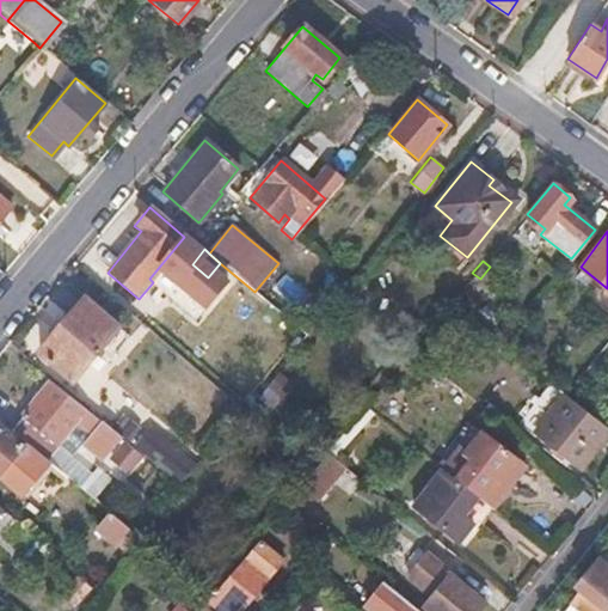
[(128,337),(81,299),(36,353),(72,384),(98,353),(109,361),(128,337)]
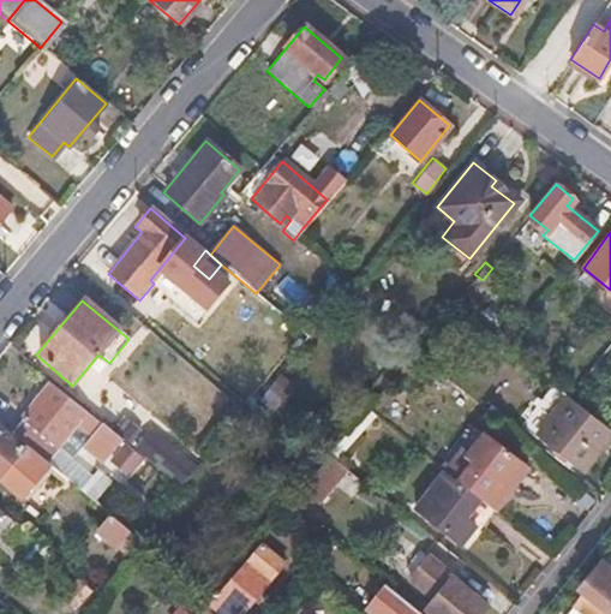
[(419,361),(409,353),(399,365),(408,373),(419,361)]
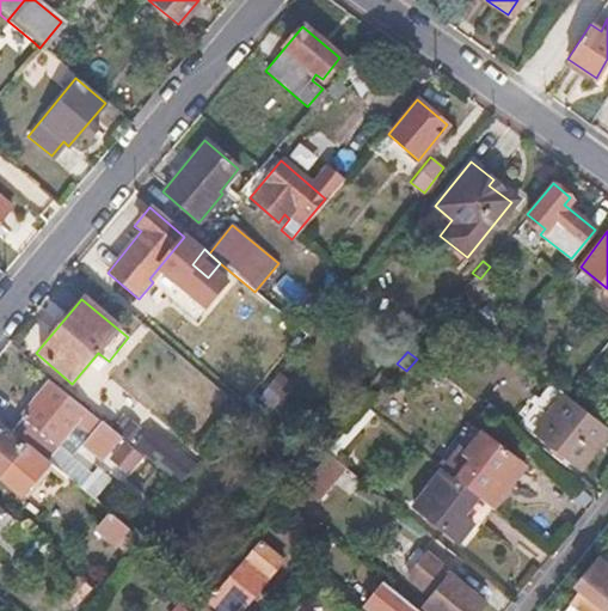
[(102,431),(31,372),(0,409),(0,425),(28,448),(56,413),(72,425),(62,437),(83,453),(102,431)]
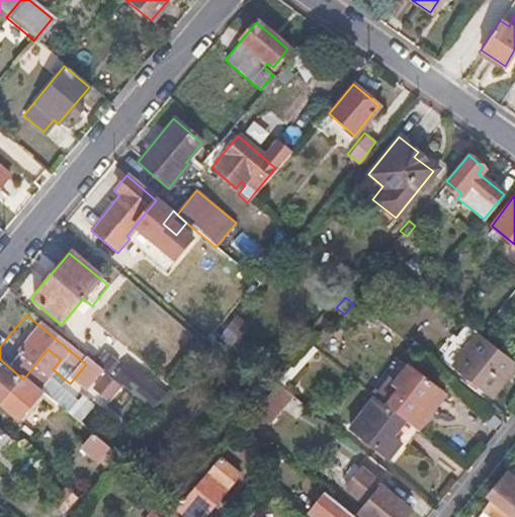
[(514,364),(514,361),(479,332),(452,365),(492,395),(514,364)]
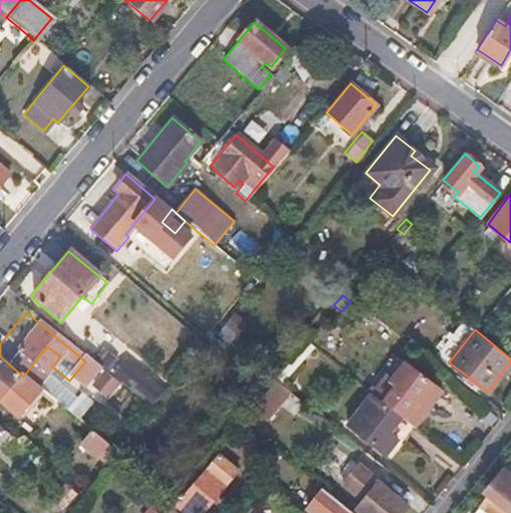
[(312,358),(298,347),(275,375),(285,385),(288,388),(312,358)]
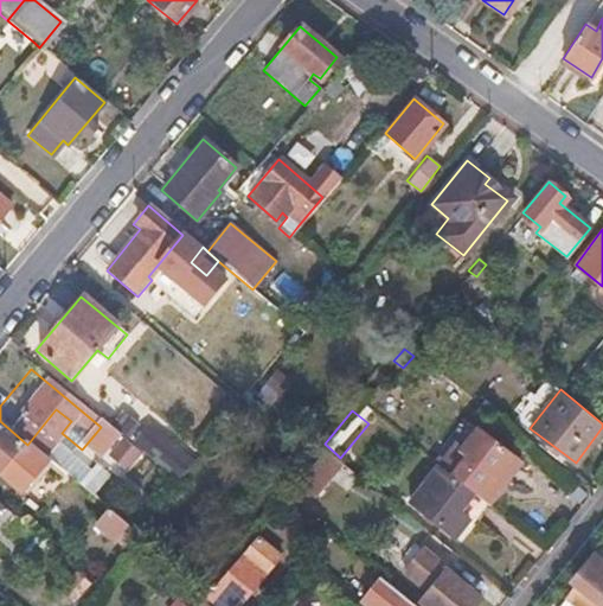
[(0,466),(20,442),(0,426),(0,466)]
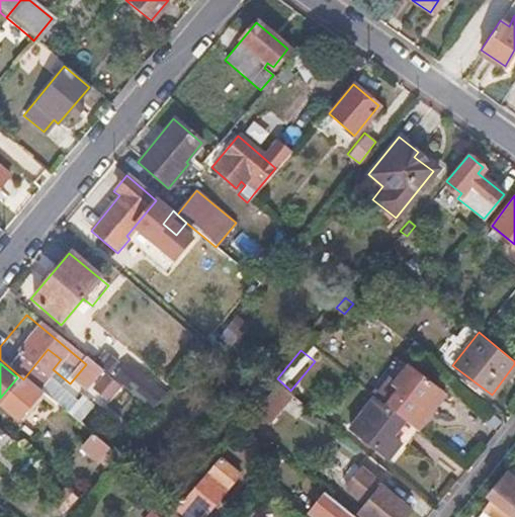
[(119,364),(111,379),(138,395),(147,379),(119,364)]
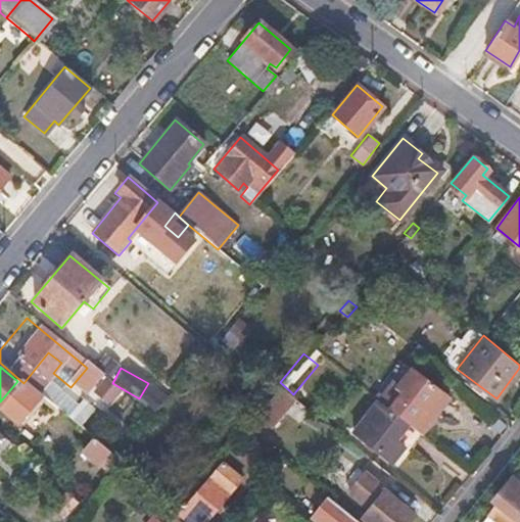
[(442,391),(415,368),(386,404),(406,421),(420,432),(435,414),(428,409),(442,391)]
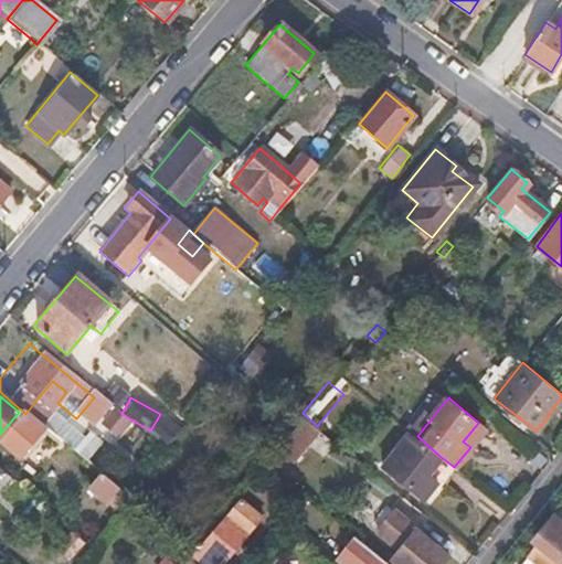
[(417,436),(411,431),(383,465),(394,472),(395,470),(423,492),(434,478),(425,471),(438,455),(417,436)]
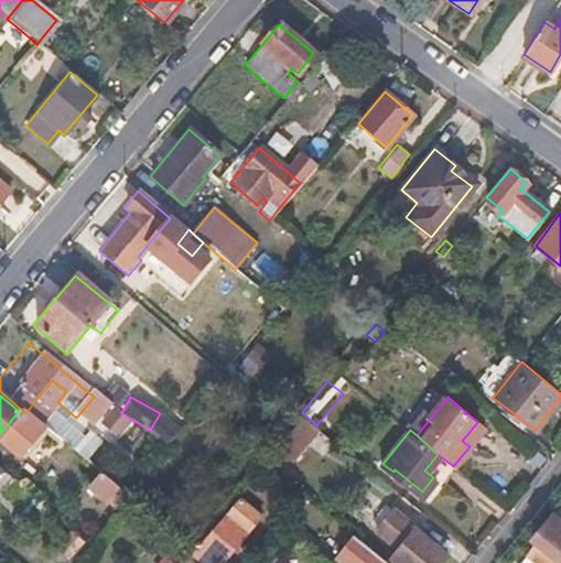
[(21,457),(6,475),(58,518),(73,500),(21,457)]
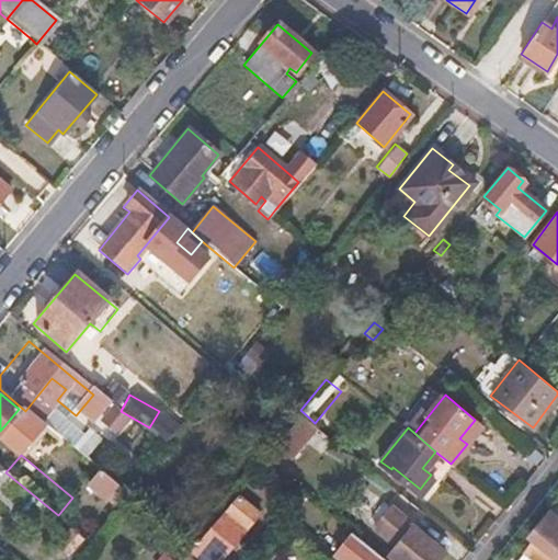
[(97,470),(86,484),(102,498),(97,504),(92,501),(70,526),(84,538),(110,507),(123,492),(97,470)]
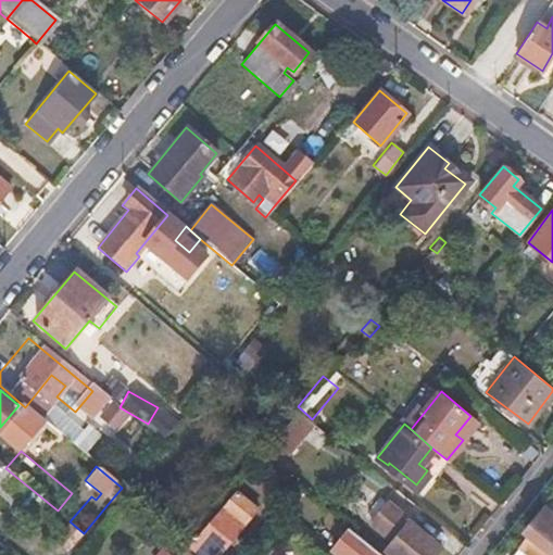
[(221,554),(260,507),(237,489),(198,537),(192,532),(181,545),(193,554),(221,554)]
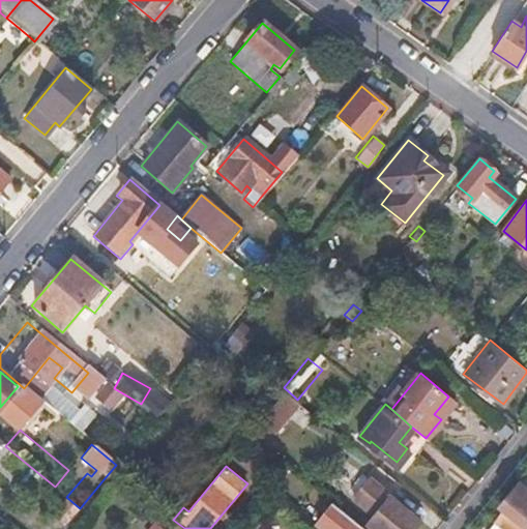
[(374,515),(367,524),(372,528),(412,528),(419,522),(389,498),(385,503),(380,498),(384,492),(367,478),(352,496),(374,515)]
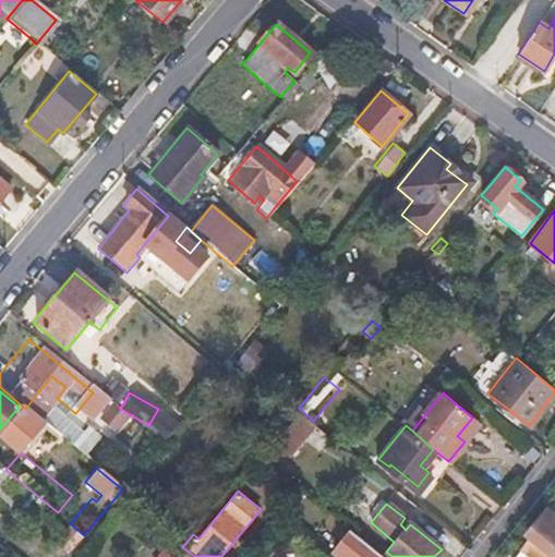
[(554,511),(545,505),(527,532),(531,535),(520,548),(531,556),(552,556),(554,554),(554,511)]
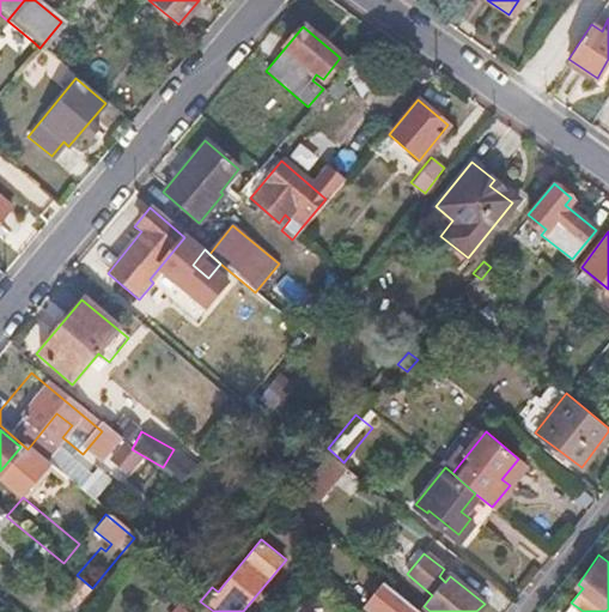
[(86,592),(73,580),(59,598),(72,609),(86,592)]
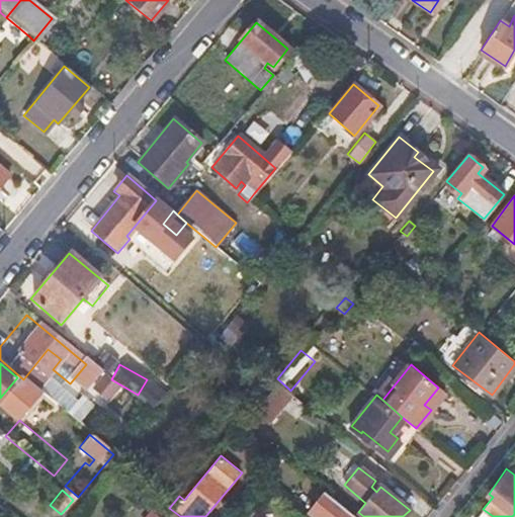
[(356,516),(324,491),(308,510),(317,516),(356,516)]
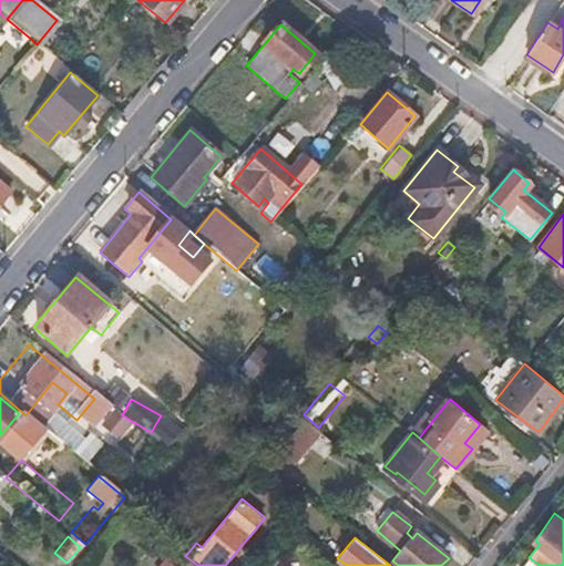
[(185,556),(176,565),(195,565),(197,565),(185,556)]
